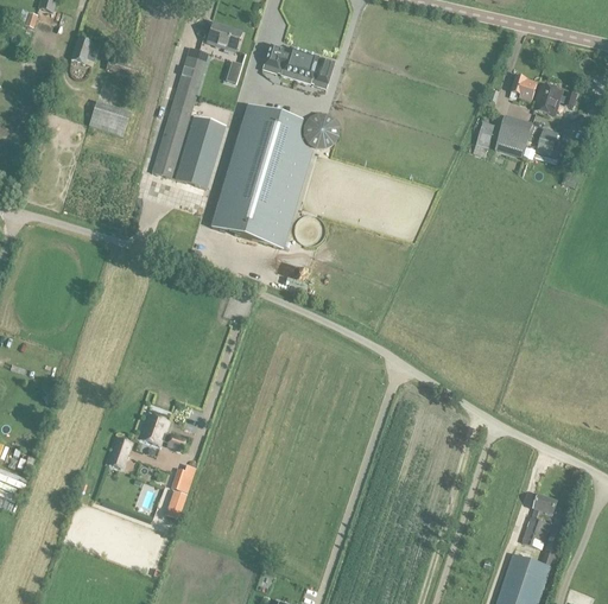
[(40,0),(38,8),(52,13),(56,0),(40,0)]
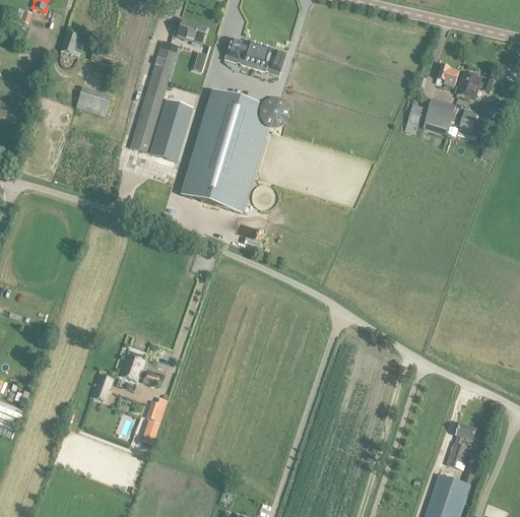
[(24,11),(21,21),(28,23),(31,13),(24,11)]
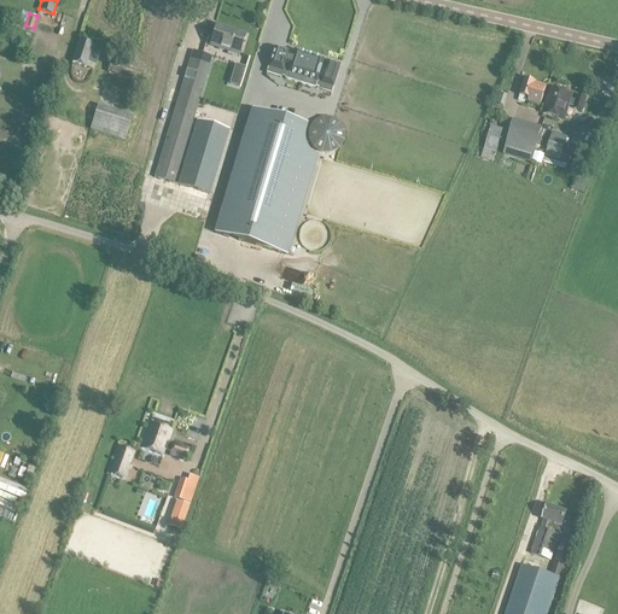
[(217,23),(211,44),(239,52),(245,31),(217,23)]
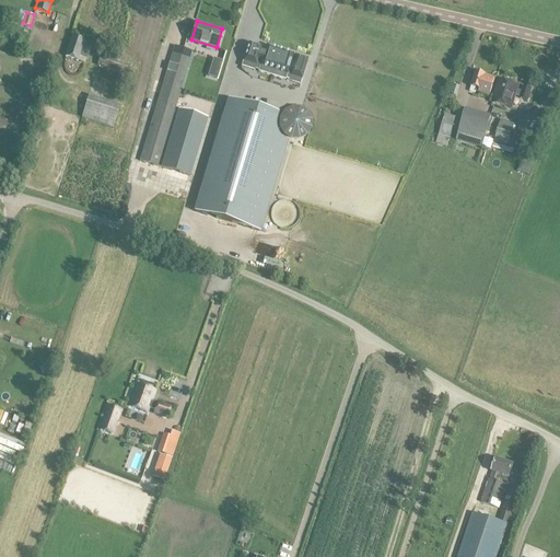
[(108,43),(111,36),(111,35),(101,33),(98,39),(108,43)]
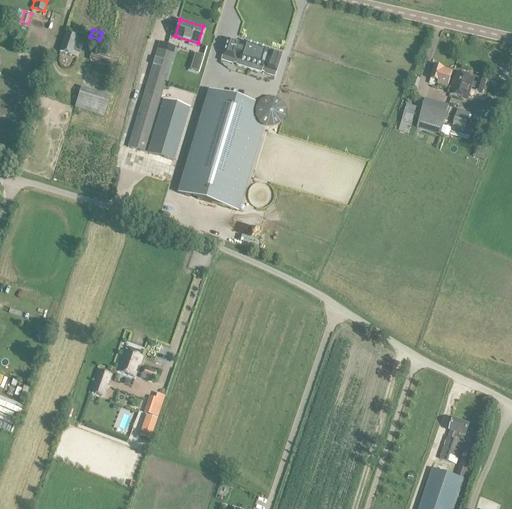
[(60,50),(72,54),(73,49),(79,51),(84,37),(66,31),(60,50)]
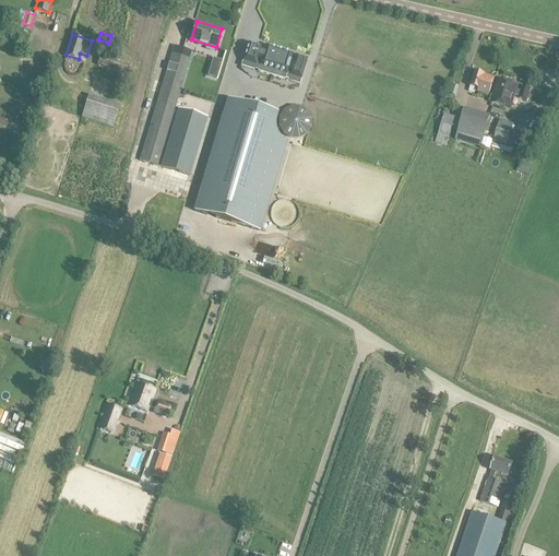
[(248,42),(242,60),(256,64),(257,60),(261,61),(258,69),(272,73),(280,47),(277,46),(276,46),(268,43),(266,43),(265,44),(266,44),(265,47),(261,46),(248,42)]
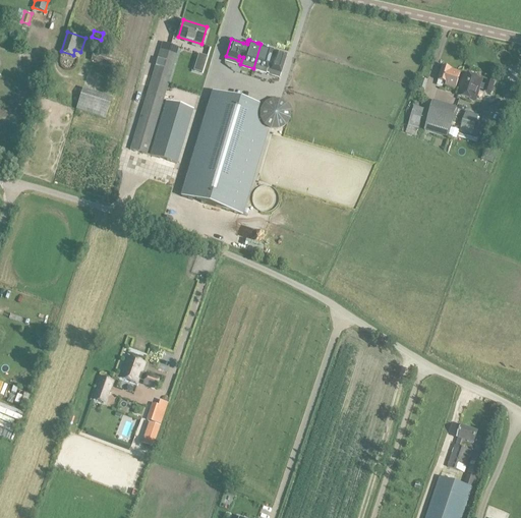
[(162,40),(130,148),(148,153),(179,45),(162,40)]
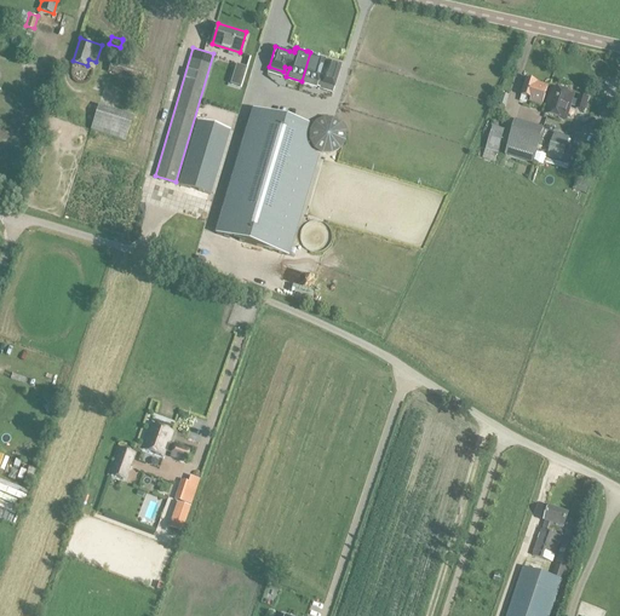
[(310,52),(302,81),(316,86),(319,76),(322,78),(322,81),(334,85),(342,62),(328,58),(328,61),(325,59),(325,57),(326,57),(325,56),(314,53),(313,52),(310,52)]
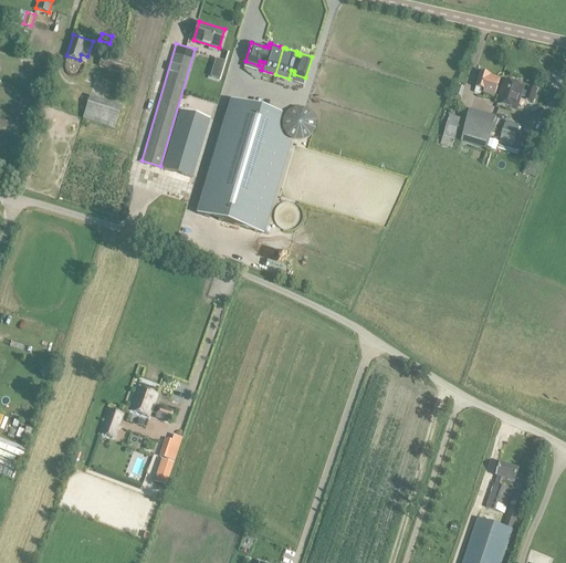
[(103,50),(98,64),(129,74),(134,60),(103,50)]
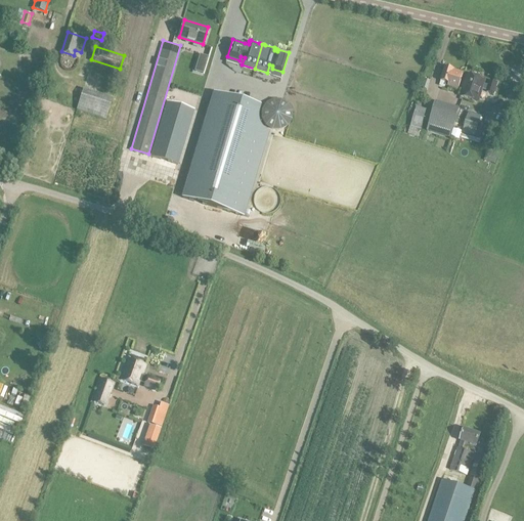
[(464,71),(454,68),(445,64),(440,79),(450,82),(449,85),(457,88),(464,71)]
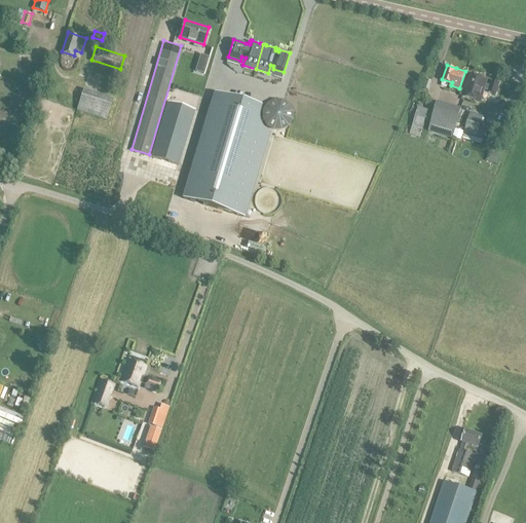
[(480,100),(484,87),(489,89),(489,90),(495,92),(498,81),(492,79),(491,83),(486,82),(487,77),(470,72),(462,95),(480,100)]
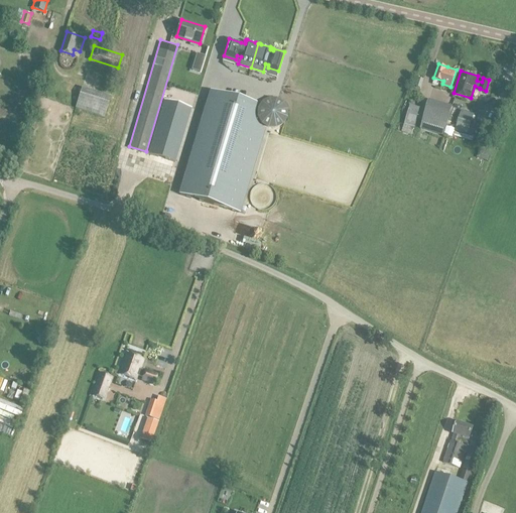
[(101,115),(108,94),(76,85),(70,105),(101,115)]
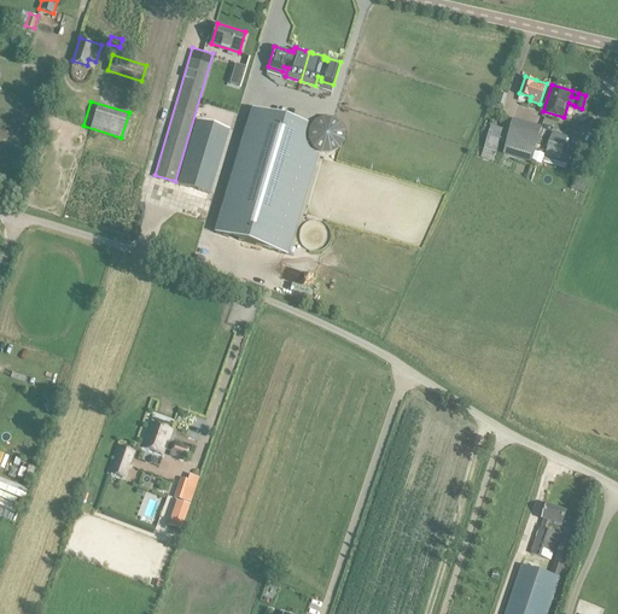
[(258,121),(248,118),(214,231),(289,252),(314,167),(290,159),(295,139),(305,142),(304,138),(304,133),(307,128),(308,123),(261,109),(258,121)]
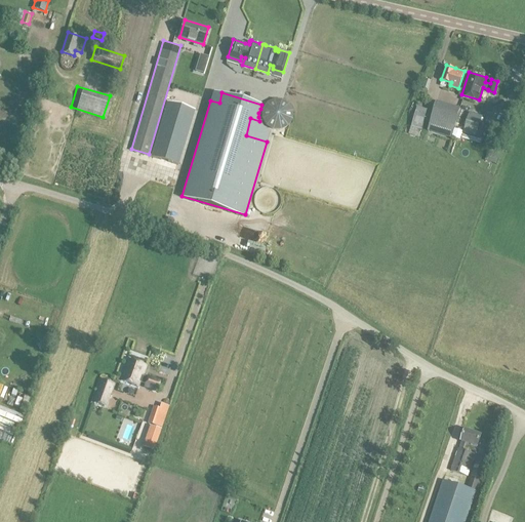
[(281,128),(288,124),(292,117),(292,109),(288,102),(282,97),(274,97),(267,102),(263,108),(261,116),(266,123),(273,127),(281,128)]
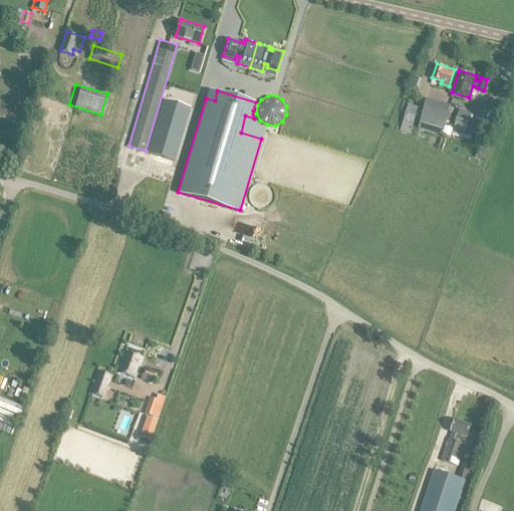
[(164,97),(148,151),(175,160),(191,105),(164,97)]
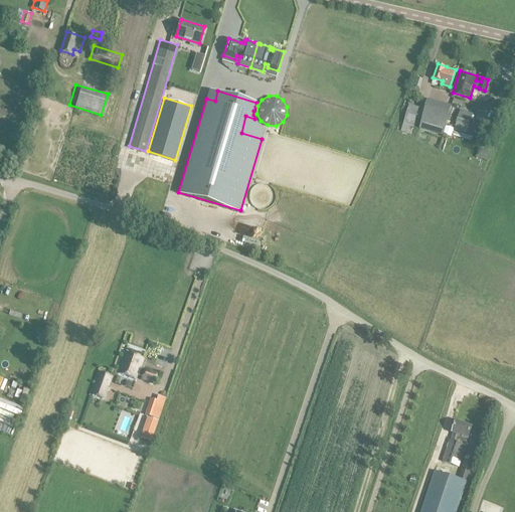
[(428,98),(419,126),(444,133),(452,105),(428,98)]
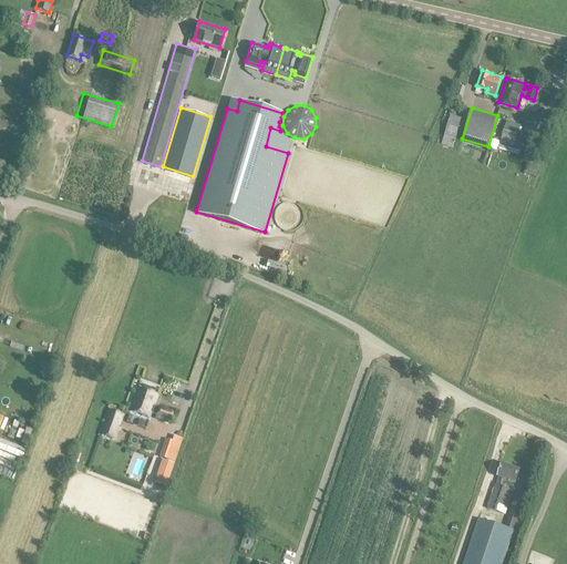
[(445,132),(456,135),(462,116),(450,113),(445,132)]
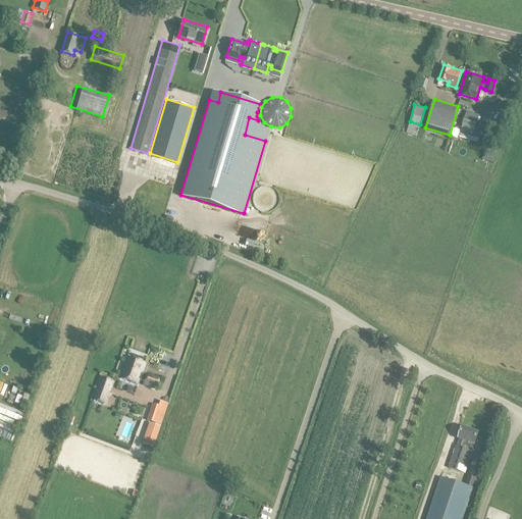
[(467,109),(461,130),(473,134),(478,135),(482,120),(478,119),(480,113),(467,109)]
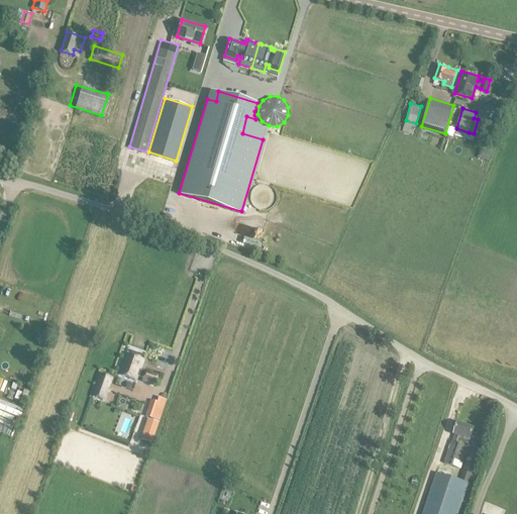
[(480,147),(478,156),(489,160),(492,151),(480,147)]
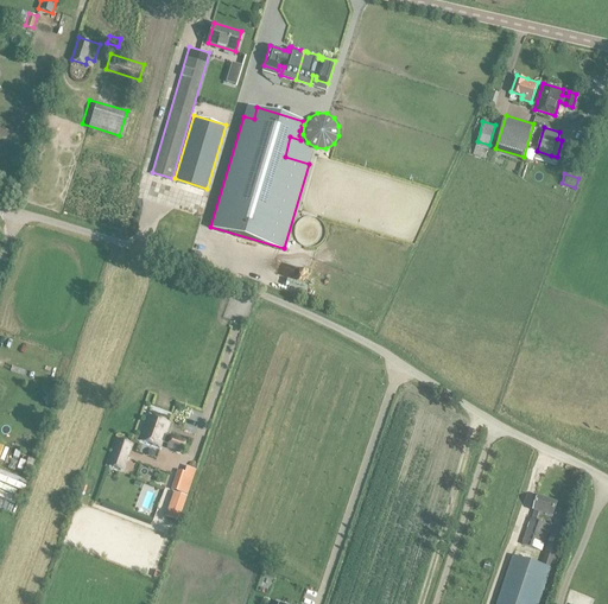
[(164,433),(169,421),(147,414),(140,438),(160,445),(162,439),(169,442),(168,445),(182,450),(185,438),(172,433),(171,436),(164,433)]
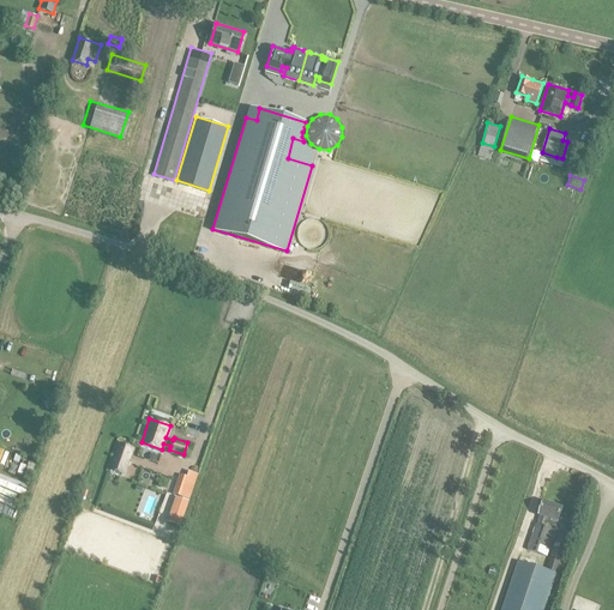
[(118,441),(108,469),(125,475),(134,446),(118,441)]
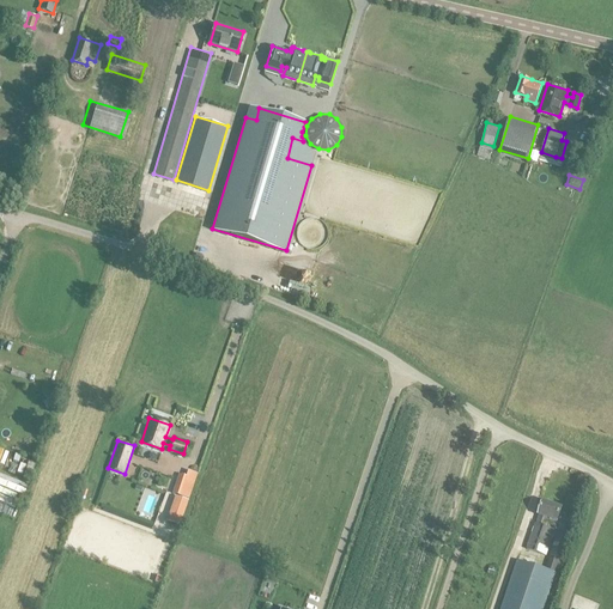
[(7,468),(18,474),(20,468),(8,463),(7,468)]
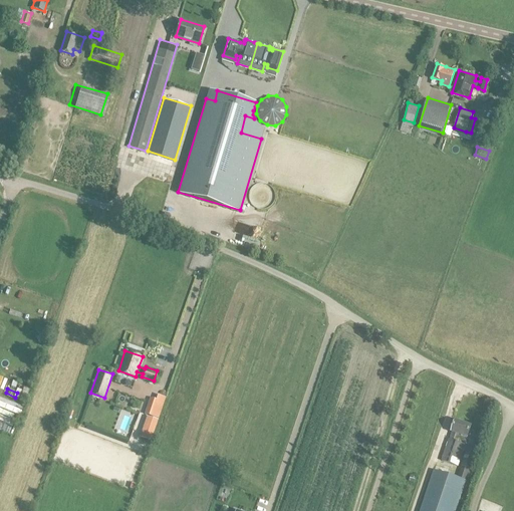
[(164,401),(156,399),(150,397),(145,412),(151,414),(159,417),(164,401)]
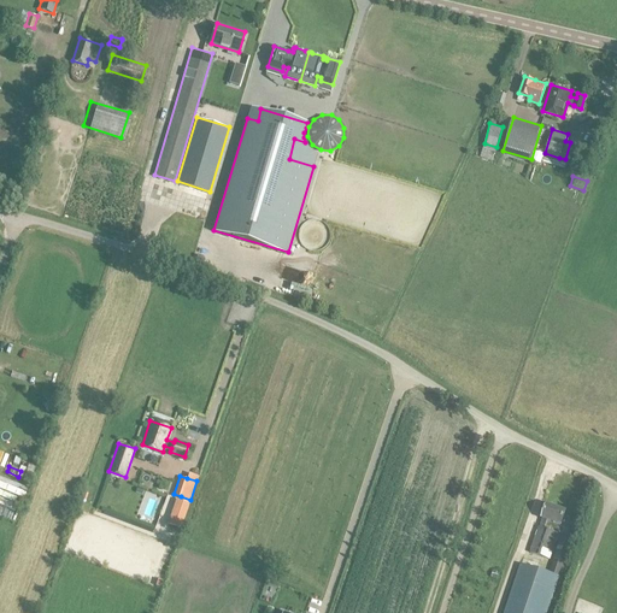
[(181,526),(189,502),(177,497),(168,522),(181,526)]
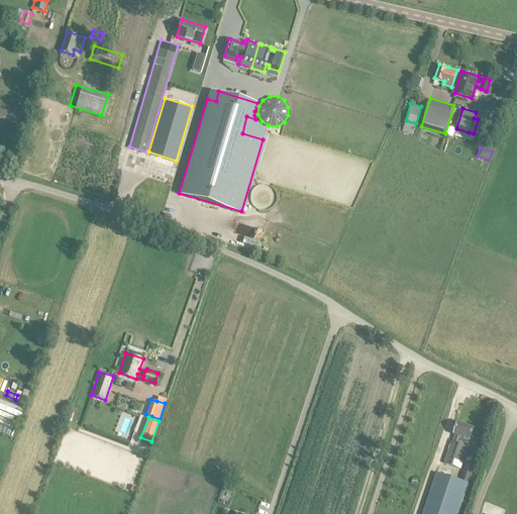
[(461,467),(475,426),(458,421),(454,432),(455,433),(452,440),(451,440),(444,460),(461,467)]
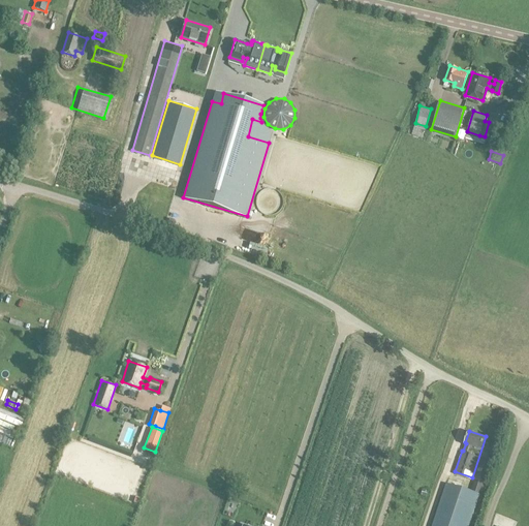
[(480,460),(470,489),(480,493),(490,463),(480,460)]
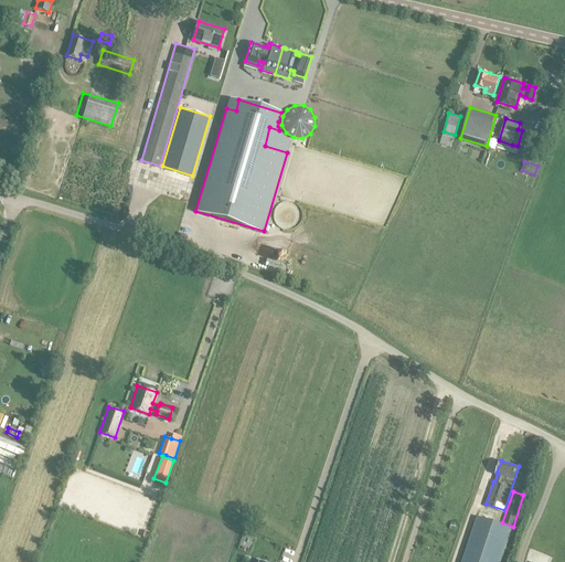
[(500,561),(513,527),(502,522),(477,515),(460,561),(500,561)]
